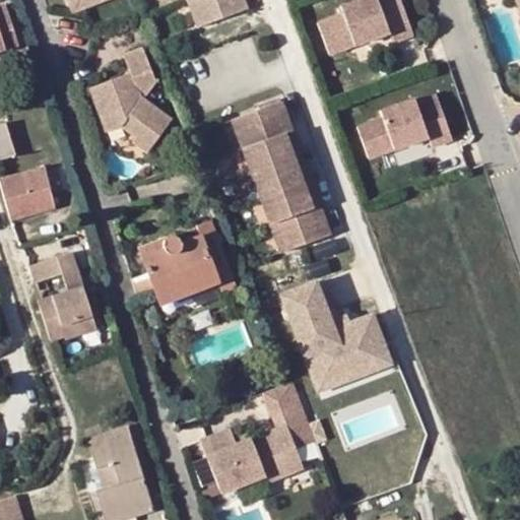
[(66,0),(71,11),(103,0),(66,0)]
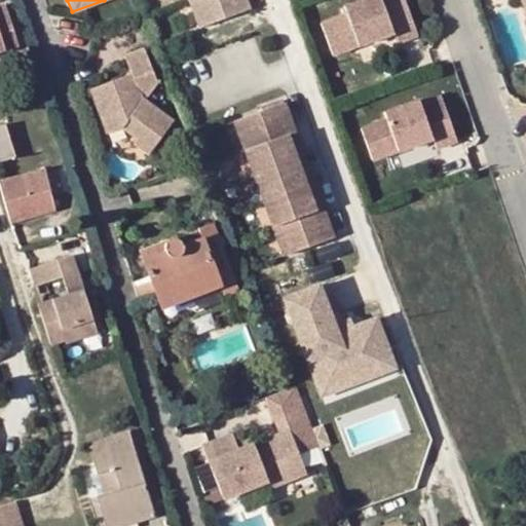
[(185,0),(195,28),(247,9),(242,0),(185,0)]
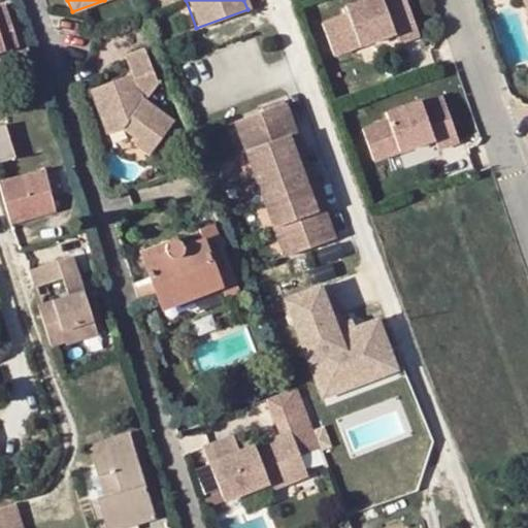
[(418,36),(405,0),(404,0),(385,7),(382,0),(364,0),(344,6),(347,14),(321,23),(332,56),(394,34),(397,43),(418,36)]
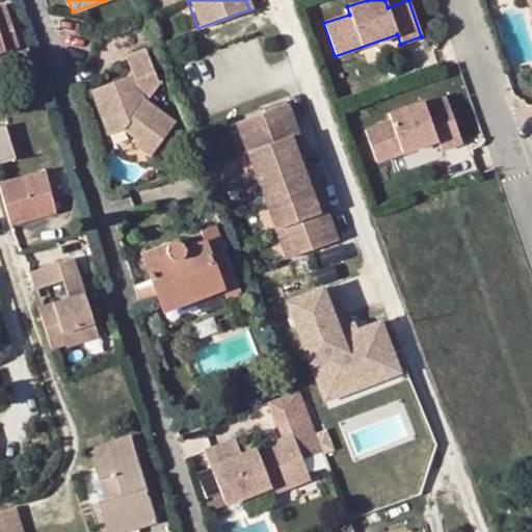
[(3,6),(0,6),(0,51),(15,47),(3,6)]
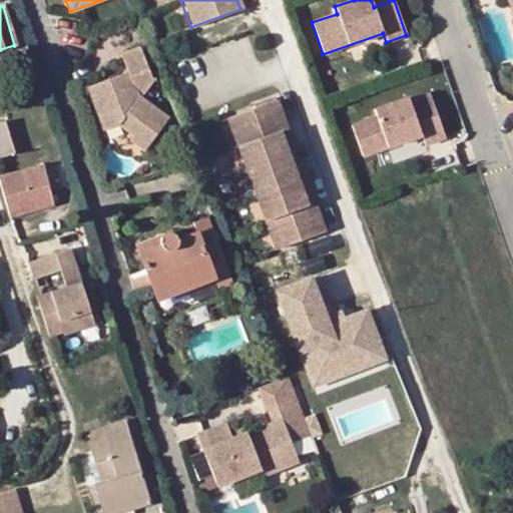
[(125,70),(98,80),(104,96),(92,101),(102,128),(115,124),(131,135),(128,140),(144,151),(165,119),(137,98),(150,78),(138,47),(119,54),(125,70)]
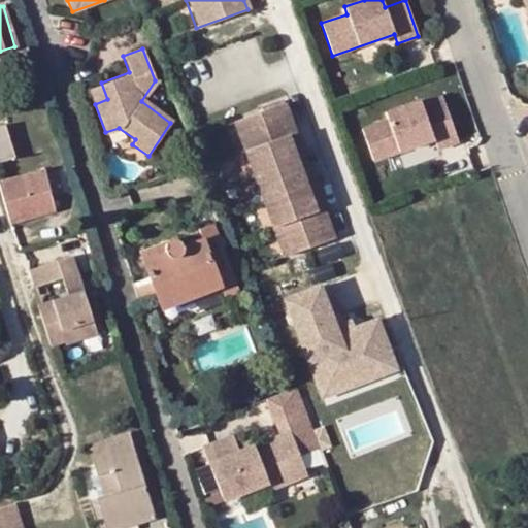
[(107,99),(101,83),(90,89),(95,104),(107,99)]
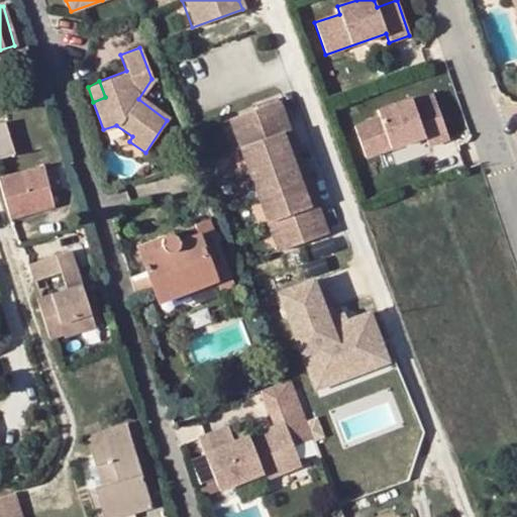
[(411,104),(414,110),(434,103),(432,97),(411,104)]
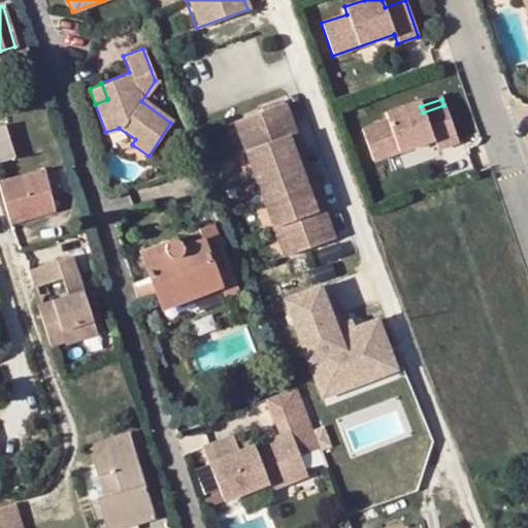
[(285,136),(294,133),(282,100),(260,107),(262,111),(233,124),(284,260),(334,241),(322,209),(314,211),(285,136)]
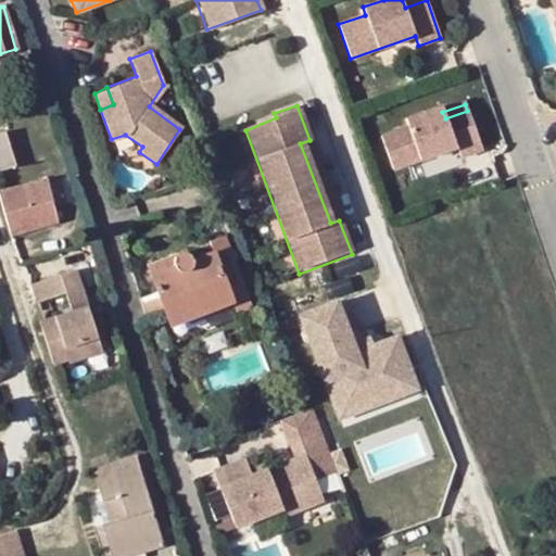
[(406,127),(379,137),(391,171),(455,148),(458,159),(481,151),(467,111),(445,118),(442,112),(441,106),(404,119),(406,127)]
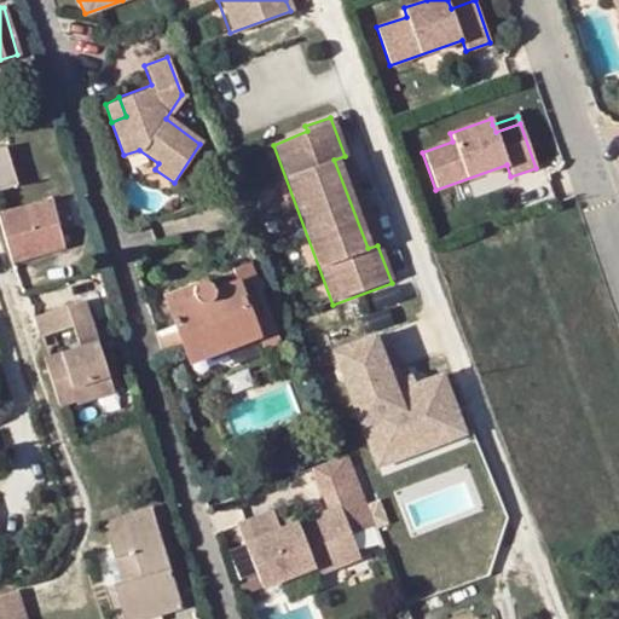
[(0,187),(15,184),(4,149),(0,149),(0,187)]
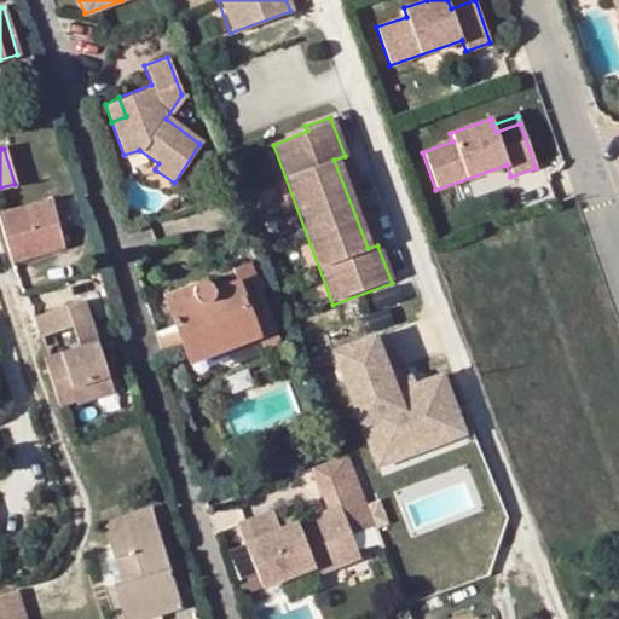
[(377,246),(345,156),(334,160),(368,248),(377,246)]
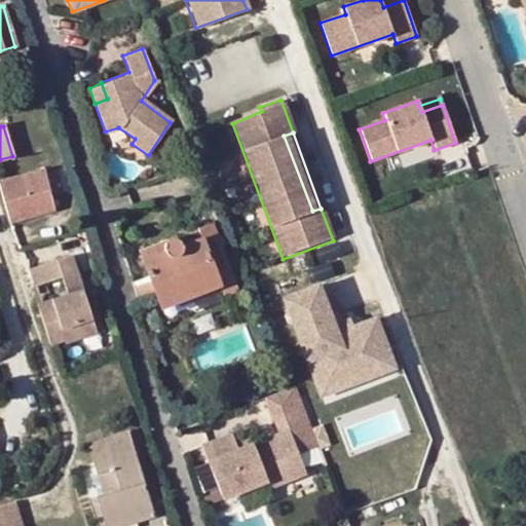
[(43,171),(0,180),(0,188),(9,224),(52,212),(43,171)]
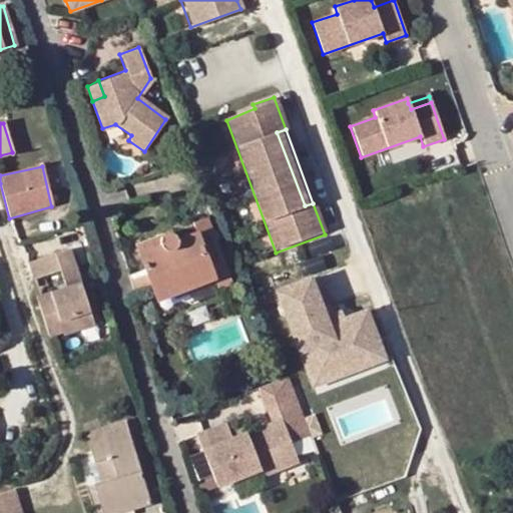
[(159,233),(157,237),(157,238),(157,241),(158,244),(158,246),(138,254),(154,295),(211,274),(213,280),(217,290),(231,284),(206,217),(191,223),(195,233),(179,240),(178,237),(176,233),(169,231),(163,231),(159,233)]
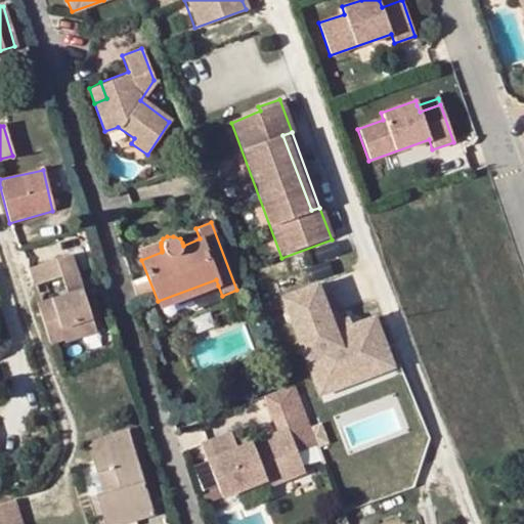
[(161,244),(161,243),(138,250),(141,260),(162,252),(162,250),(161,247),(161,244)]
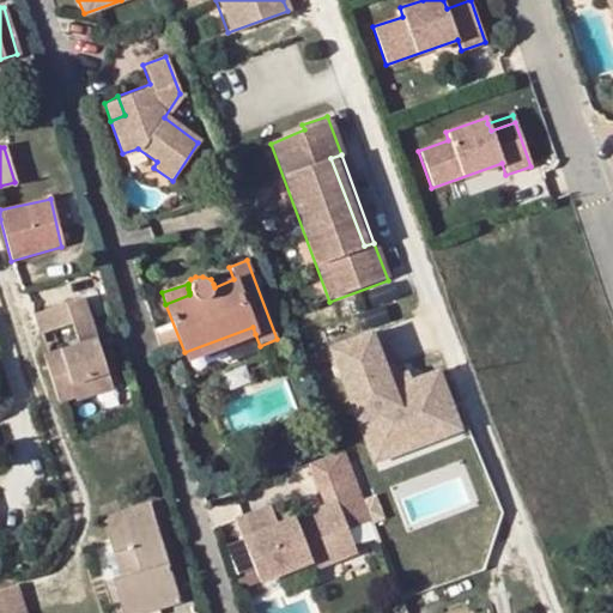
[(91,372),(107,369),(84,295),(36,310),(42,329),(72,320),(78,339),(42,352),(56,399),(76,394),(77,398),(96,392),(91,372)]
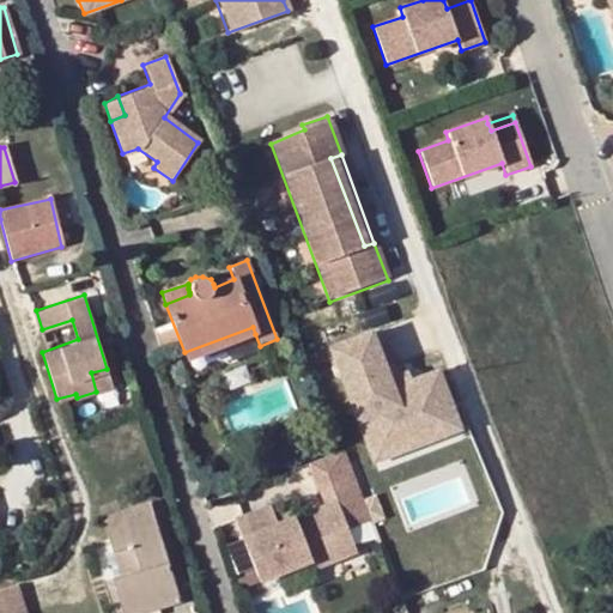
[(187,359),(255,334),(253,327),(184,352),(187,359)]
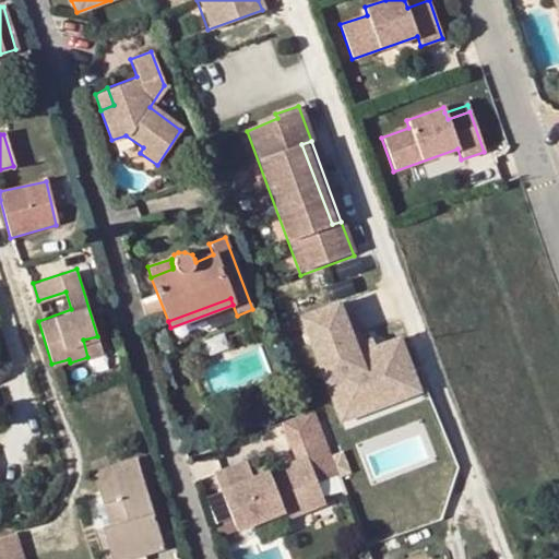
[(306,319),(341,408),(395,387),(389,372),(406,365),(397,342),(356,358),(336,307),(306,319)]
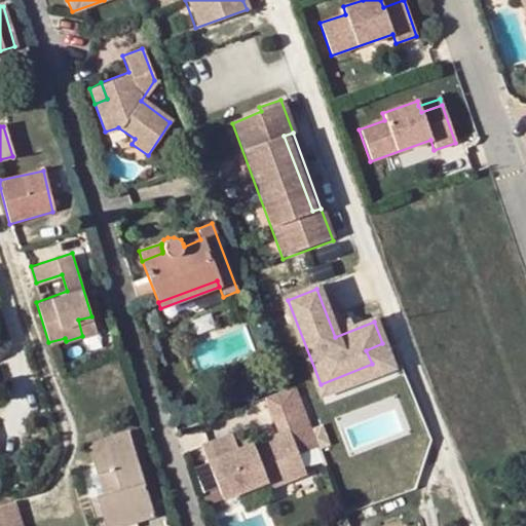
[(97,331),(91,316),(78,320),(82,336),(97,331)]
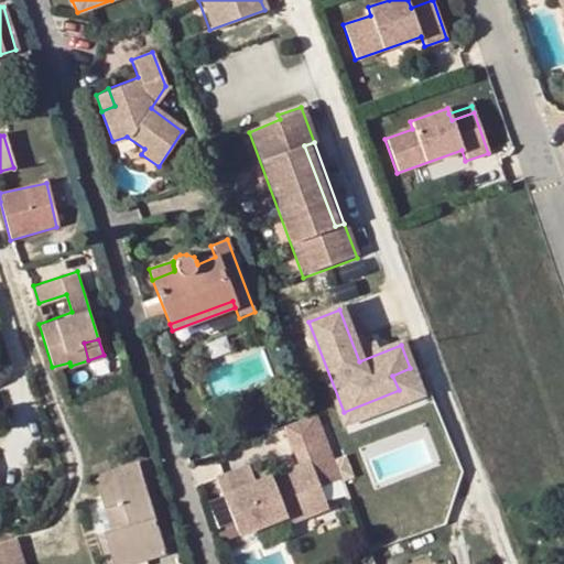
[(399,390),(344,412),(347,422),(420,394),(410,368),(392,376),(399,390)]
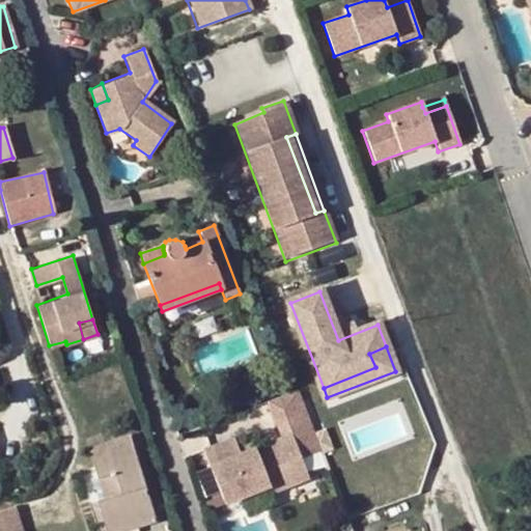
[(234,439),(206,450),(212,463),(207,465),(223,501),(268,484),(272,492),(308,477),(302,462),(323,453),(299,391),(270,402),(284,439),(256,449),(242,455),(239,448),(234,439)]
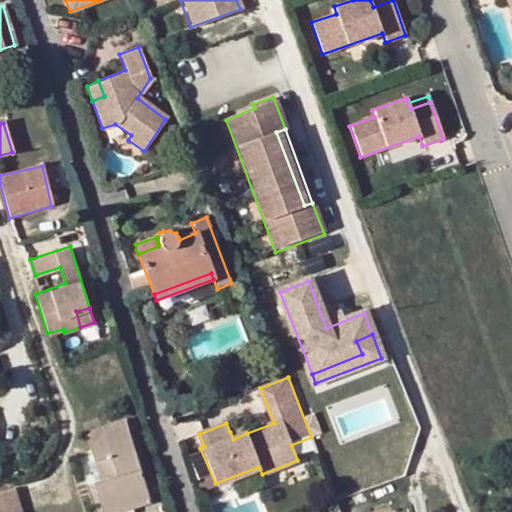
[(116,476),(100,481),(93,484),(102,511),(117,511),(149,503),(124,422),(93,431),(101,459),(110,456),(116,476)]
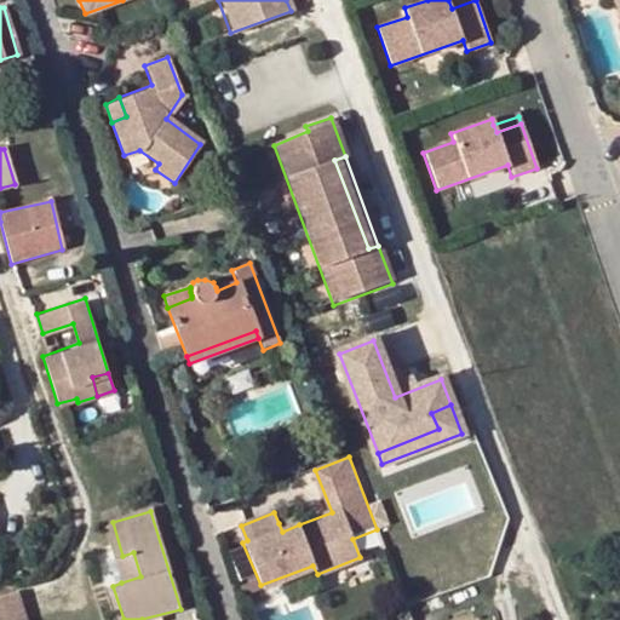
[(297,516),(279,523),(282,532),(299,524),(297,516)]
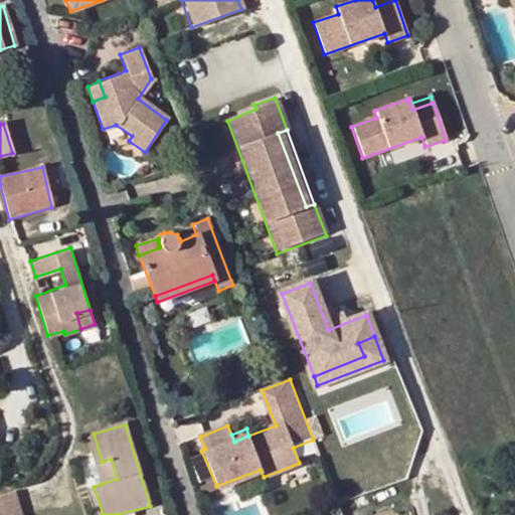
[(205,449),(200,437),(196,439),(201,451),(205,449)]
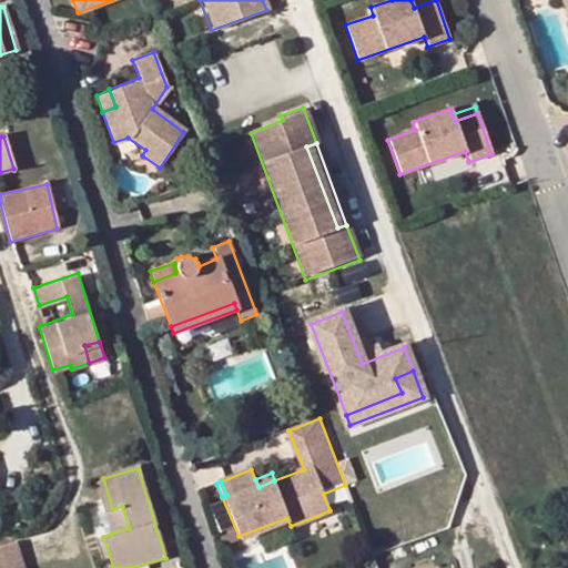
[(104,511),(111,534),(129,528),(122,506),(112,509),(104,511)]
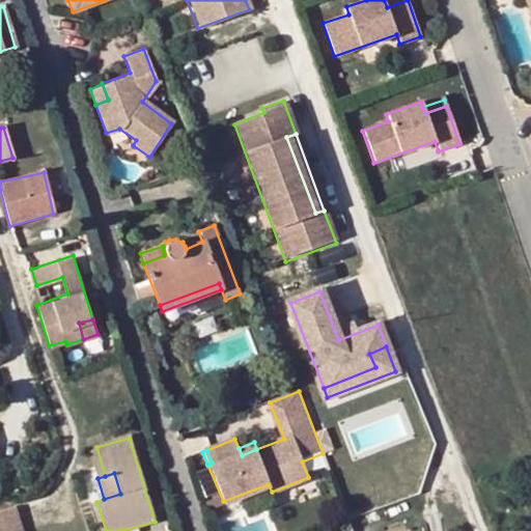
[(0,509),(0,530),(24,530),(16,505),(0,509)]
